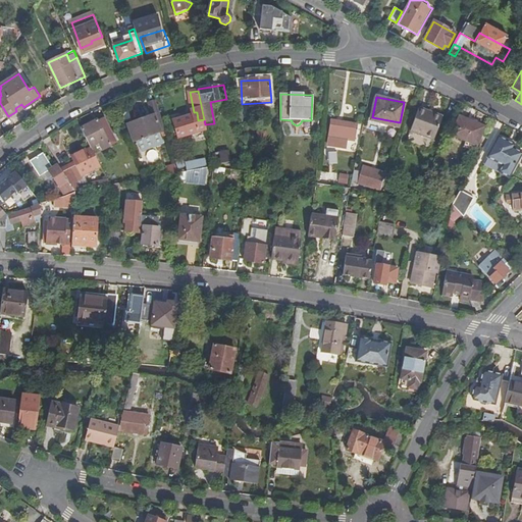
[(164,132),(166,132),(156,100),(149,103),(153,116),(137,122),(127,126),(135,143),(161,133),(163,138),(166,137),(164,132)]
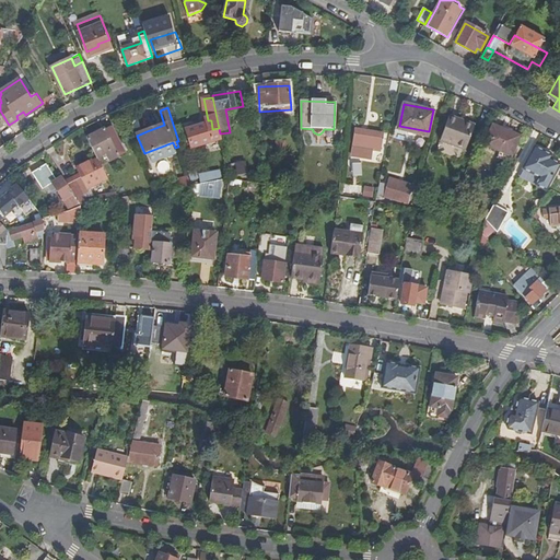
[(450,115),(440,139),(465,149),(474,126),(450,115)]
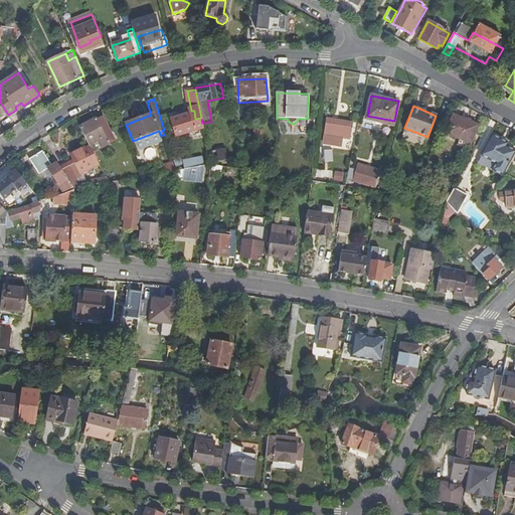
[(177,137),(195,133),(190,114),(172,119),(177,137)]
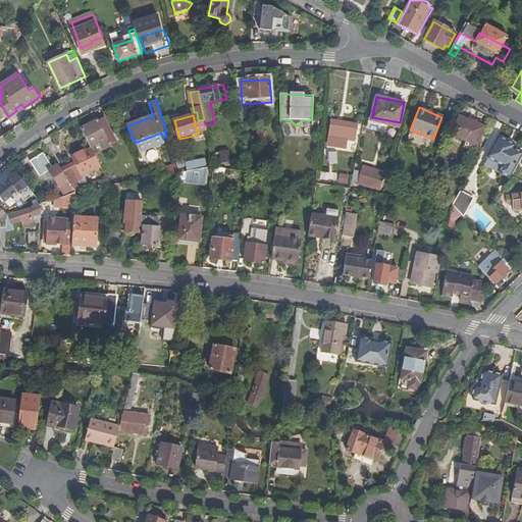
[(474,146),(476,147),(484,127),(459,116),(451,135),(465,142),(463,148),(472,152),(474,146)]
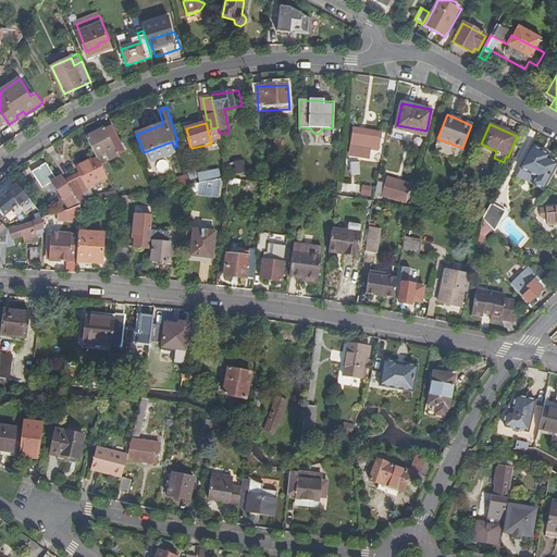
[(88,137),(97,157),(103,153),(104,157),(107,155),(109,161),(126,152),(113,125),(88,137)]
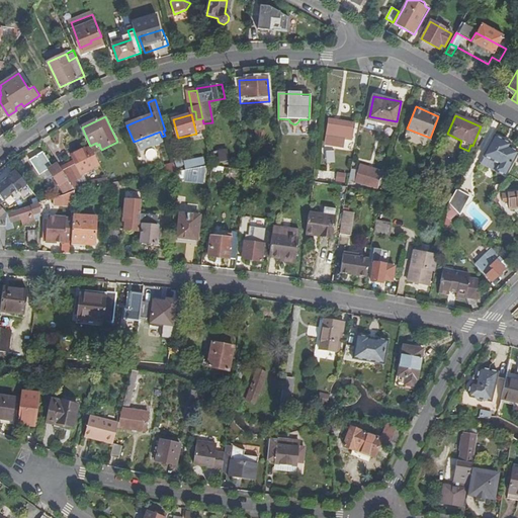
[(325,145),(333,146),(337,121),(329,120),(325,145)]
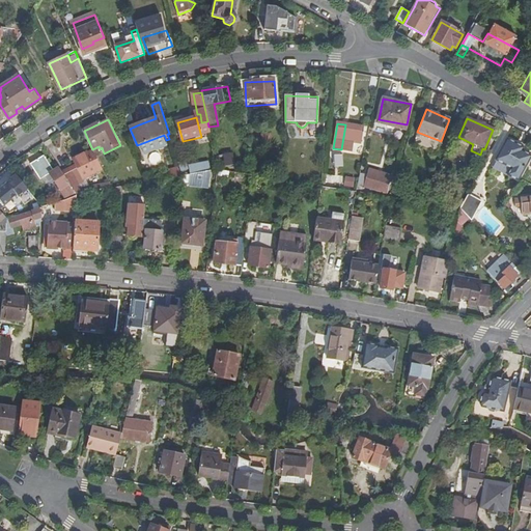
[(363,128),(345,124),(341,149),(351,151),(352,142),(361,143),(363,128)]
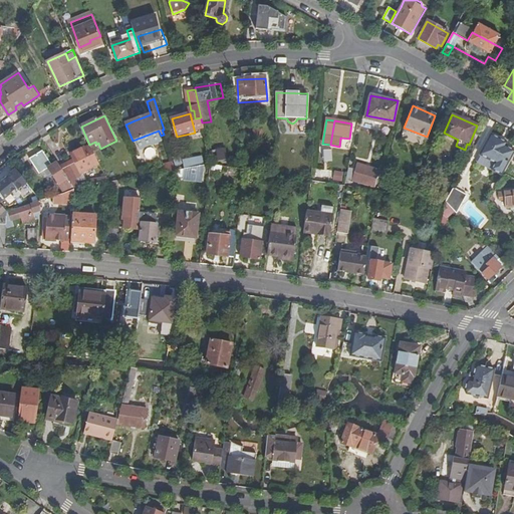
[(513,153),(505,147),(498,144),(500,140),(491,135),(480,155),(494,163),(490,170),(501,176),(503,172),(511,157),(513,153)]
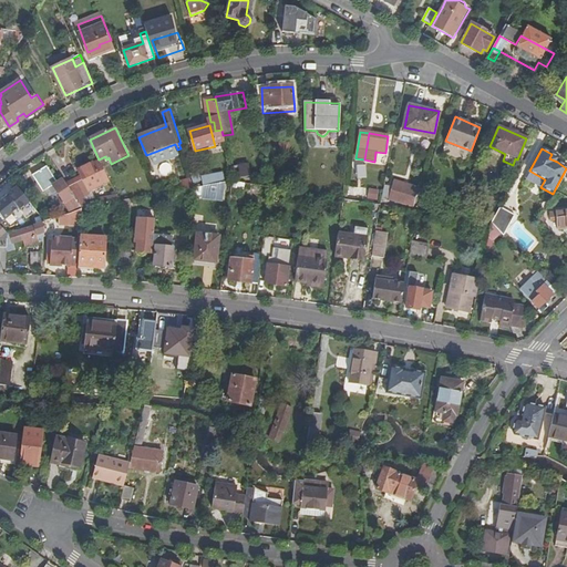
[(120,202),(117,196),(86,202),(84,196),(90,194),(90,192),(110,182),(100,162),(94,164),(93,163),(78,171),(82,181),(69,187),(82,208),(120,202)]
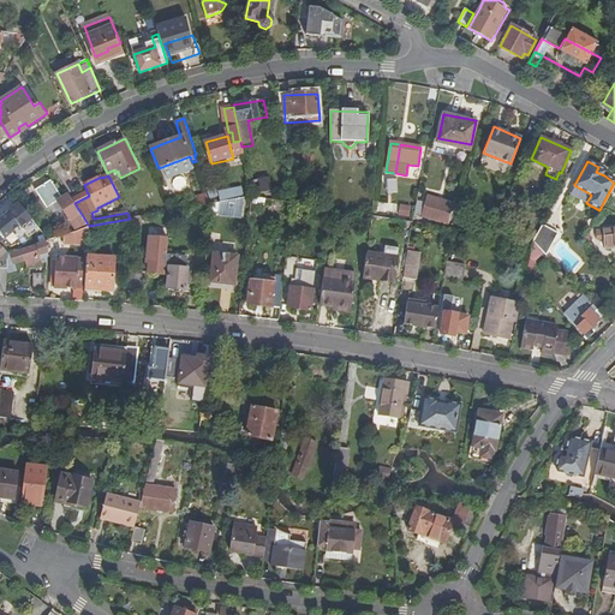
[(251,179),(254,192),(270,190),(268,177),(251,179)]
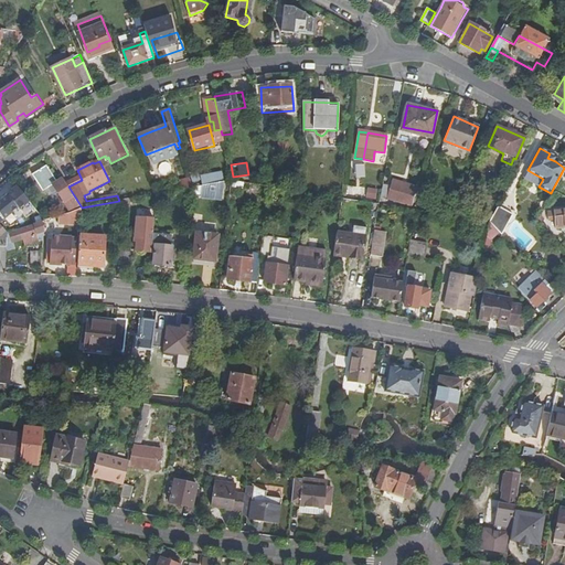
[(68,187),(64,179),(57,182),(48,167),(33,174),(43,191),(48,188),(52,194),(57,191),(71,211),(82,208),(68,187)]
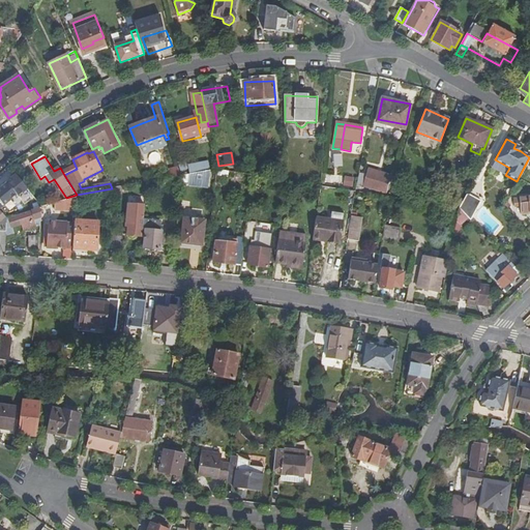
[(184,160),(178,163),(181,171),(187,169),(184,160)]
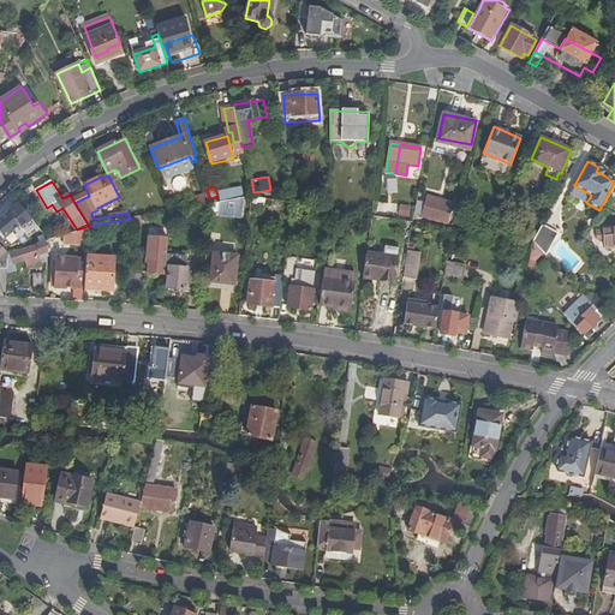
[(120,197),(125,208),(130,206),(125,192),(120,195),(120,197)]
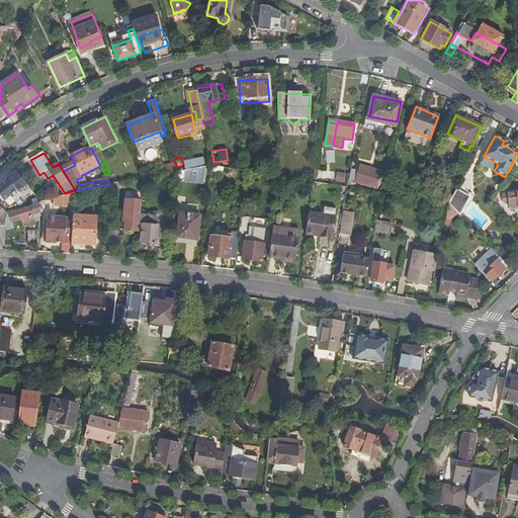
[(205,167),(185,171),(184,180),(203,183),(205,167)]
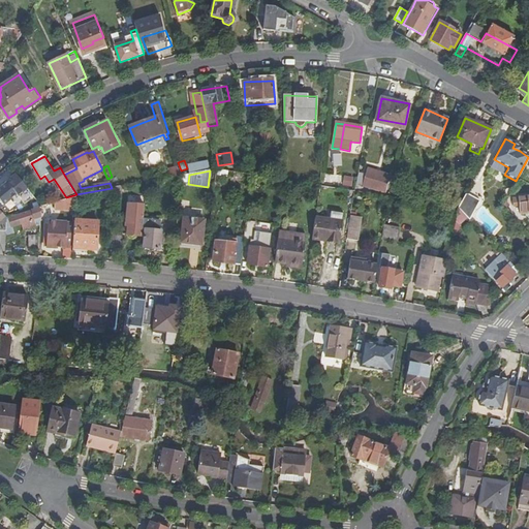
[(359,176),(356,187),(364,188),(366,177),(359,176)]
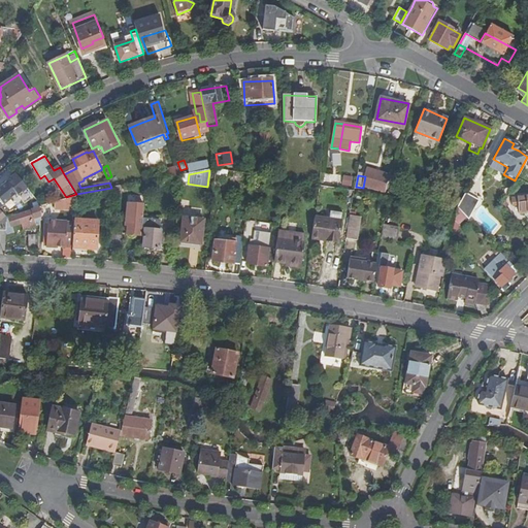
[(365,176),(363,188),(384,191),(388,179),(365,176)]
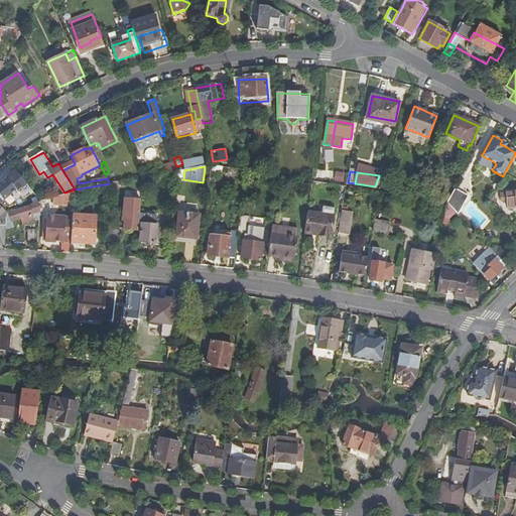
[(0,194),(4,199),(16,188),(7,178),(0,184),(0,194)]
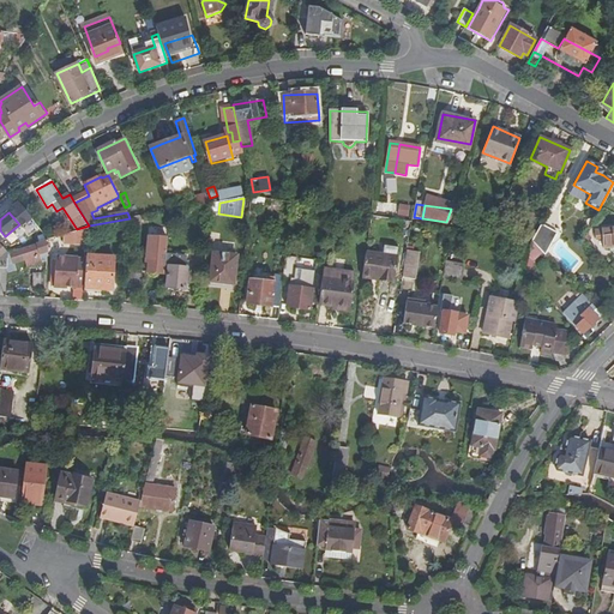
[(531,241),(542,252),(545,254),(557,233),(541,223),(531,241)]
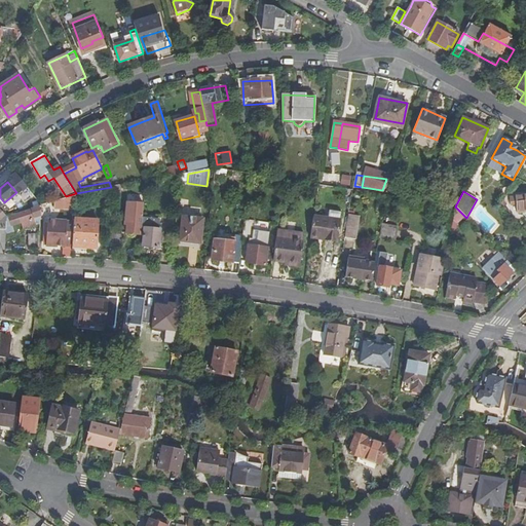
[(66,196),(55,200),(54,209),(63,210),(63,207),(75,207),(76,193),(66,196)]
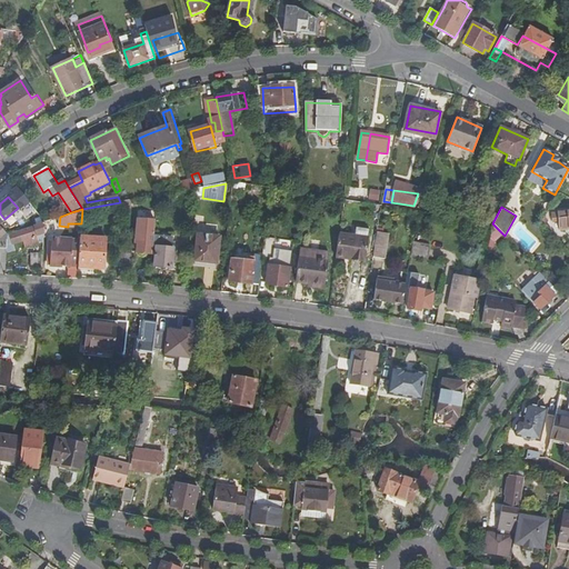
[(568,211),(550,213),(551,223),(557,223),(557,229),(568,228),(568,211)]
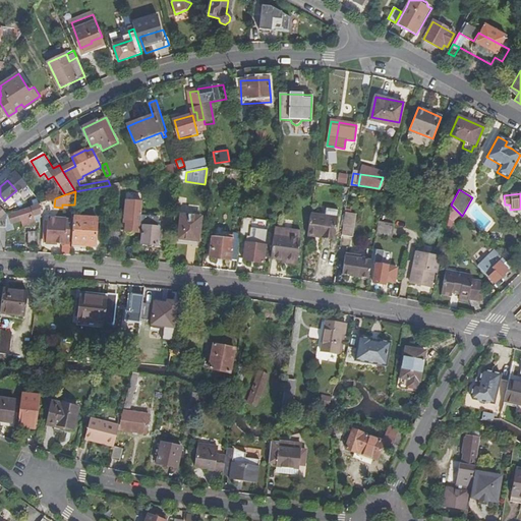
[(139,244),(140,225),(142,212),(143,198),(125,197),(124,219),(126,219),(125,228),(130,229),(129,242),(139,244)]
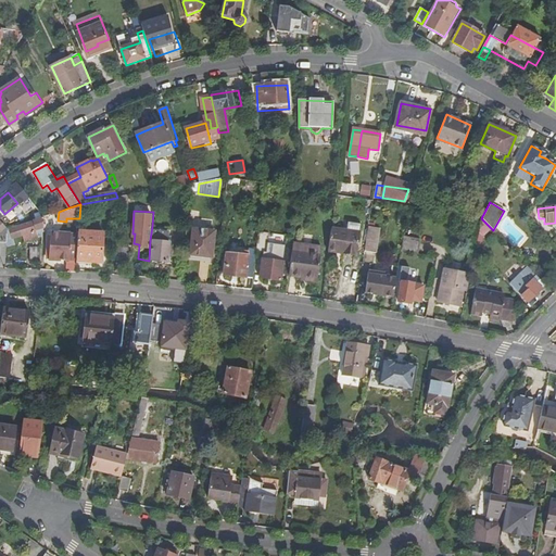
[(9,228),(8,240),(43,228),(45,215),(34,219),(35,220),(12,228),(12,227),(9,228)]
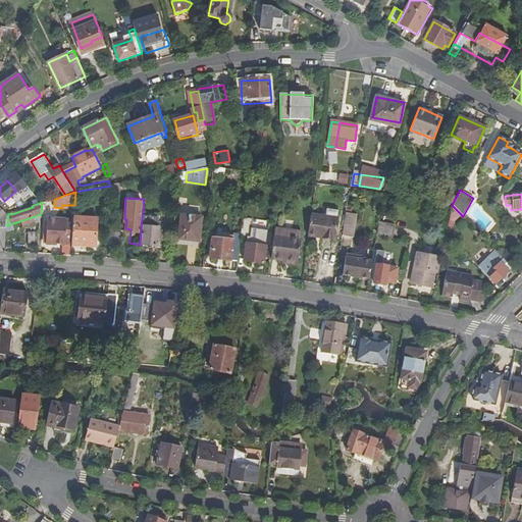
[(461,214),(452,205),(448,225),(455,224),(461,214)]
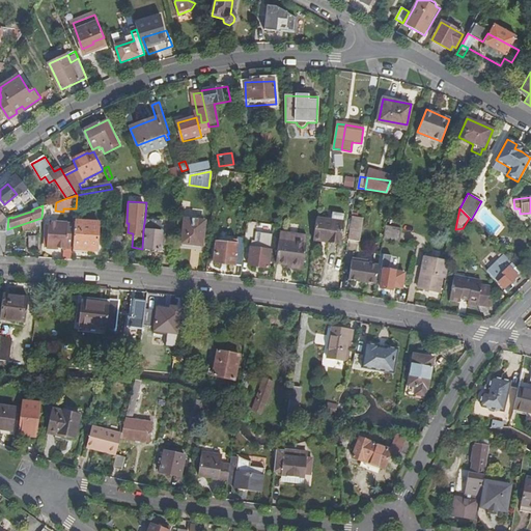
[(316,217),(313,240),(340,244),(344,214),(332,212),(331,219),(316,217)]
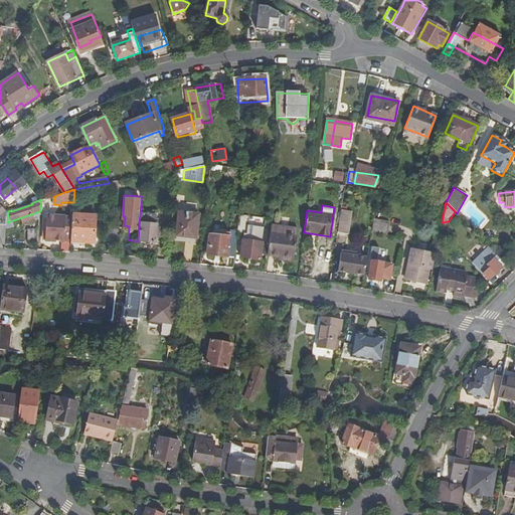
[(141,209),(139,222),(142,223),(140,240),(155,242),(158,211),(141,209)]
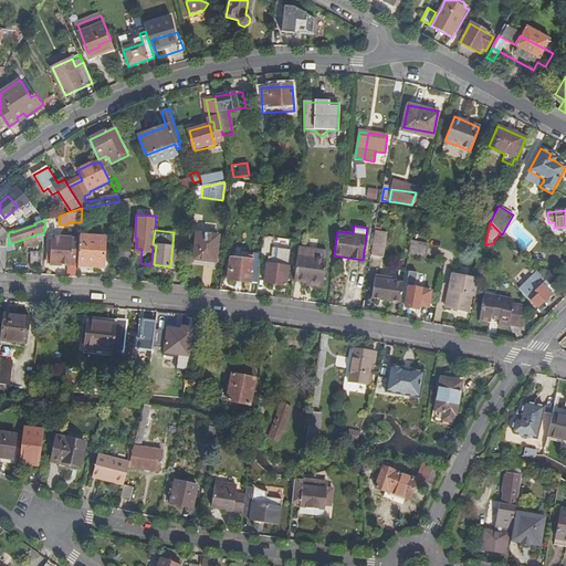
[(376,230),(373,255),(384,257),(387,232),(376,230)]
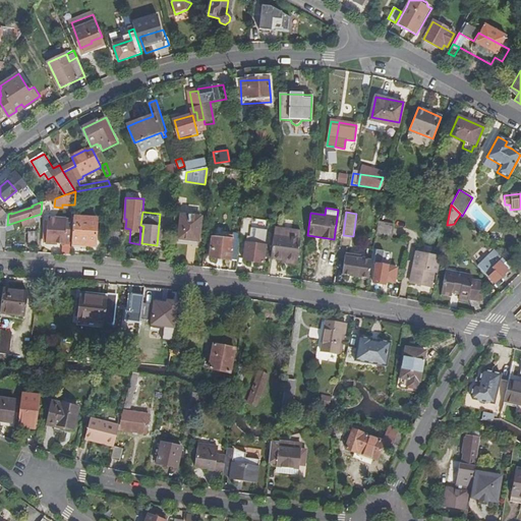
[(179,238),(198,241),(201,217),(181,215),(179,238)]
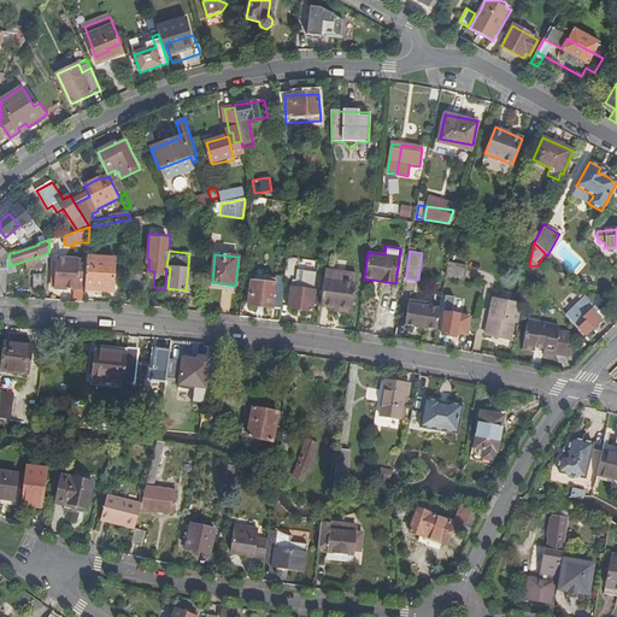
[(87,260),(84,285),(84,289),(112,291),(115,258),(87,256),(87,260)]
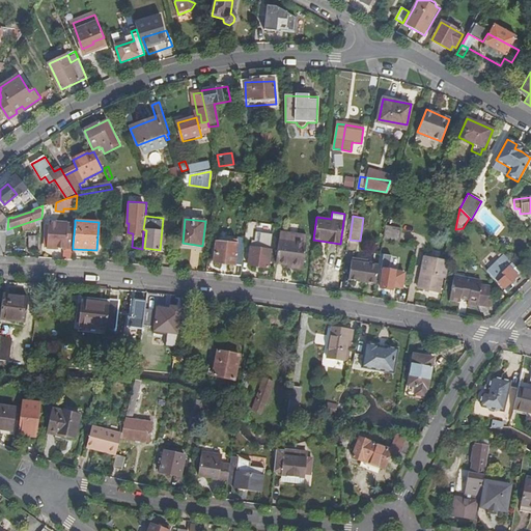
[(45,247),(65,248),(66,244),(73,245),(75,224),(47,222),(45,242),(45,247)]
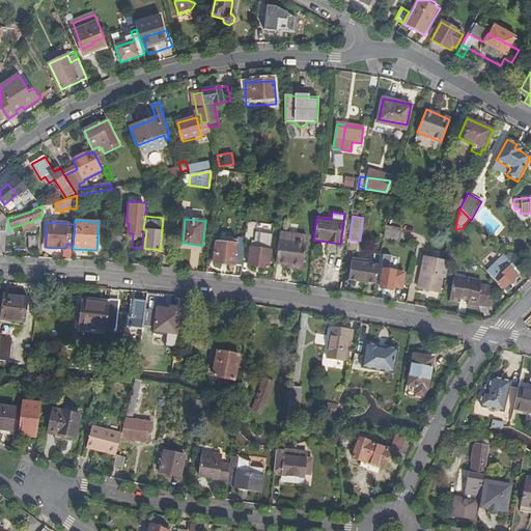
[(108,231),(107,247),(120,248),(121,233),(108,231)]
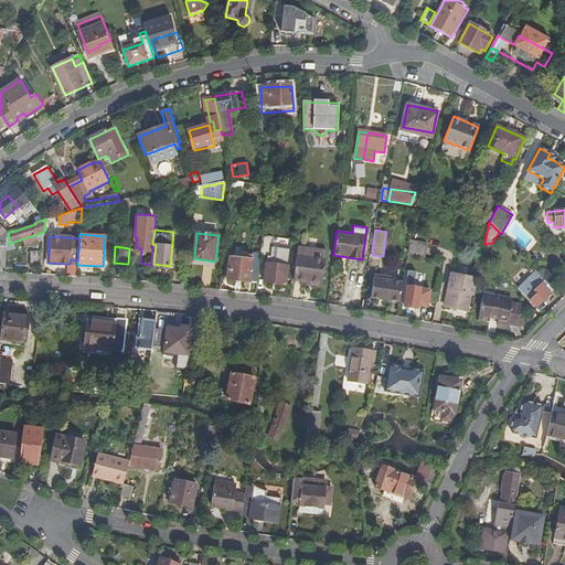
[(297,254),(324,258),(326,253),(297,248),(297,254)]
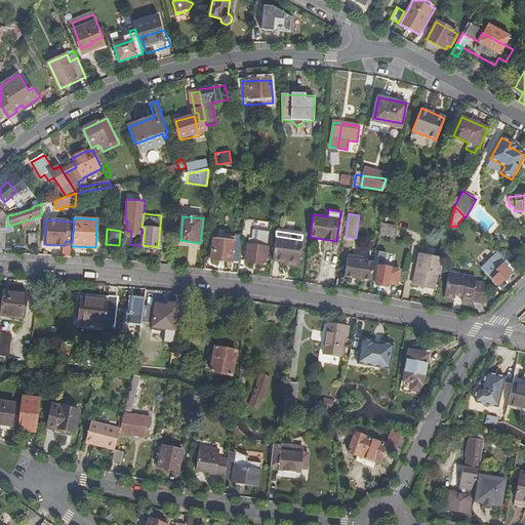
[(29,245),(36,246),(37,234),(30,233),(29,245)]
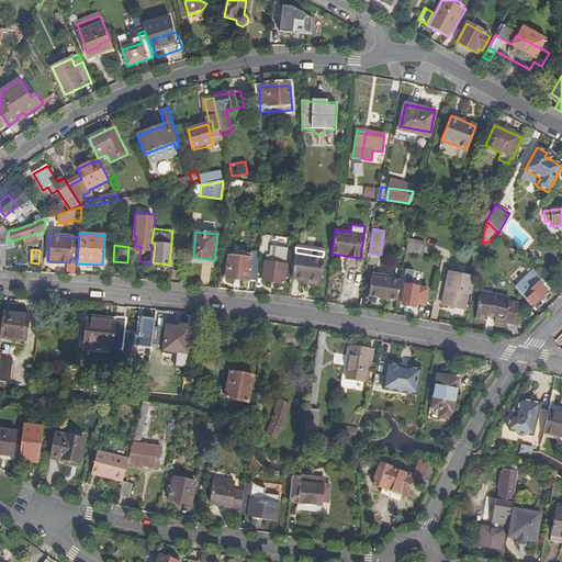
[(295,253),(291,278),(319,282),(323,257),(295,253)]
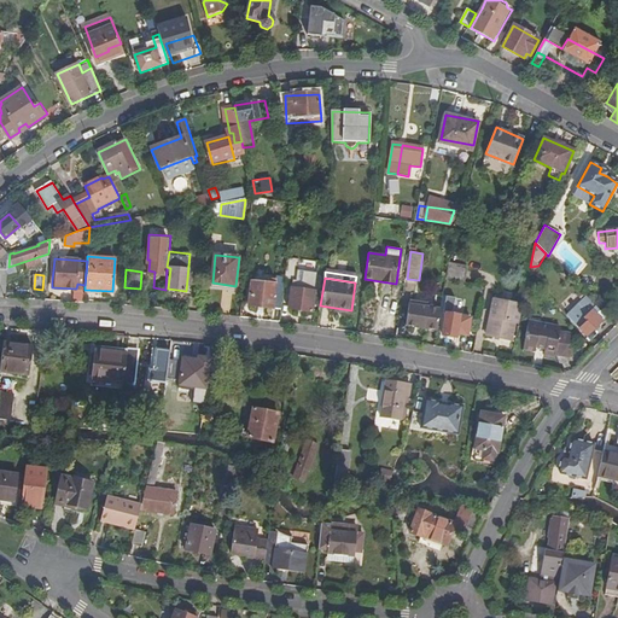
[(249,304),(281,308),(284,286),(279,286),(279,284),(274,283),(274,286),(252,284),(249,304)]
